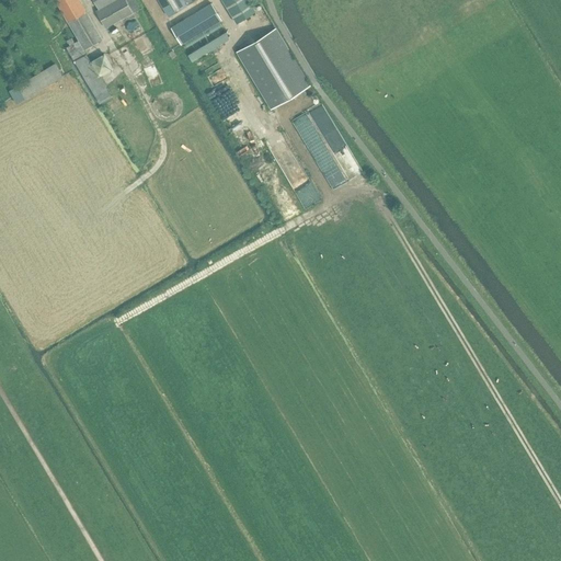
[(90,61),(91,61),(83,49),(101,39),(78,0),(54,0),(79,41),(66,48),(100,104),(112,96),(99,76),(98,77),(90,61)]
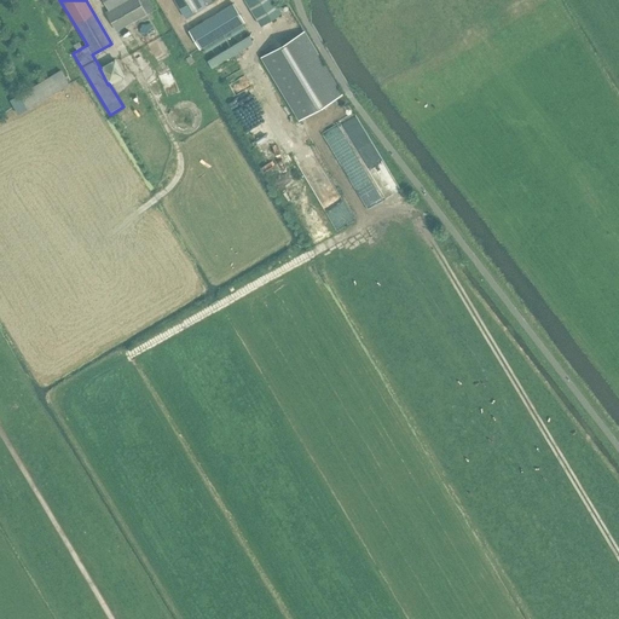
[(146,13),(154,10),(148,0),(102,0),(108,11),(105,12),(115,30),(146,15),(146,13)]
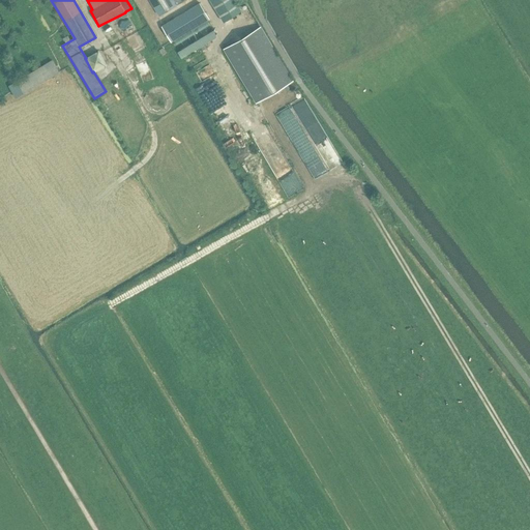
[(150,0),(159,16),(185,0),(150,0)]
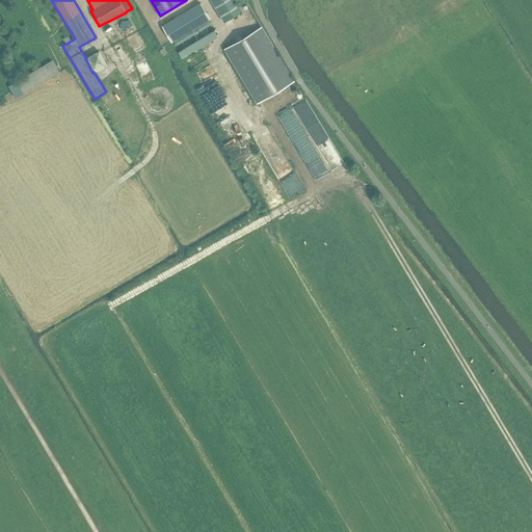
[(233,0),(210,0),(224,23),(241,14),(233,0)]
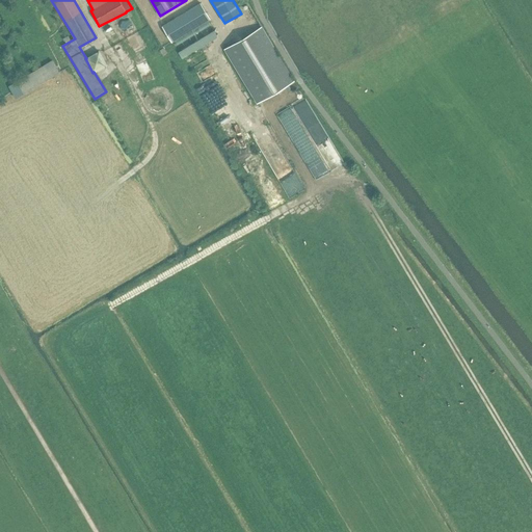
[(171,42),(209,19),(201,4),(162,27),(171,42)]
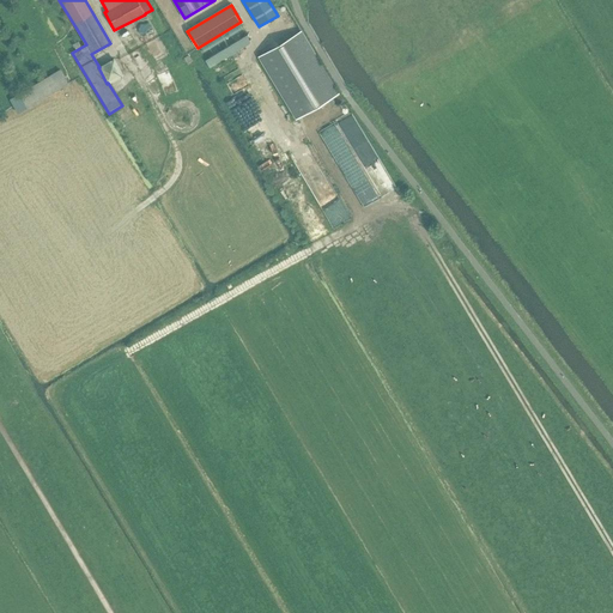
[(295,119),(338,93),(301,31),(258,56),(295,119)]
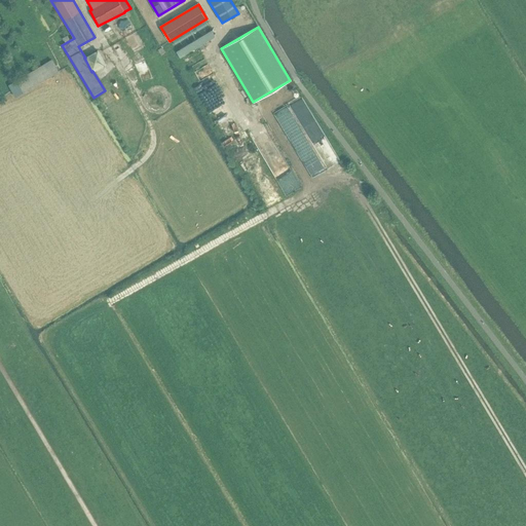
[(180,59),(217,36),(213,30),(176,51),(180,59)]
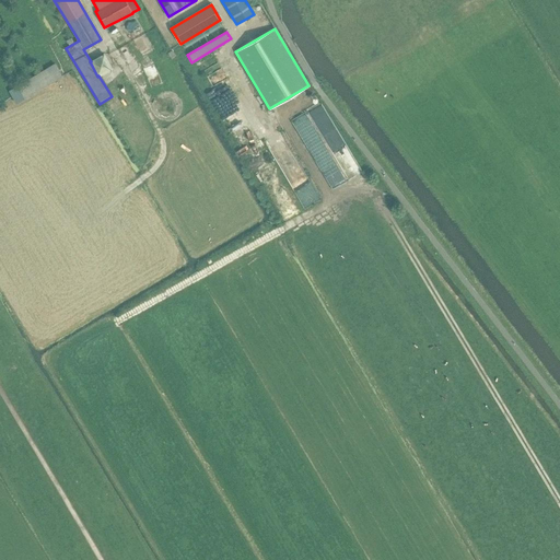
[(97,77),(98,76),(113,69),(105,54),(91,61),(90,61),(97,77)]
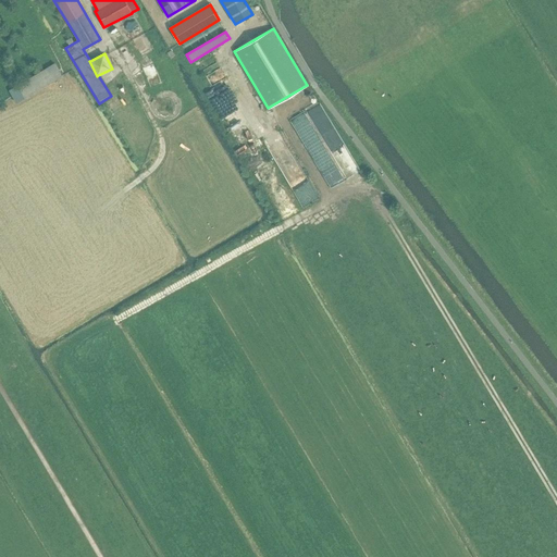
[(54,63),(8,90),(15,103),(62,76),(54,63)]
